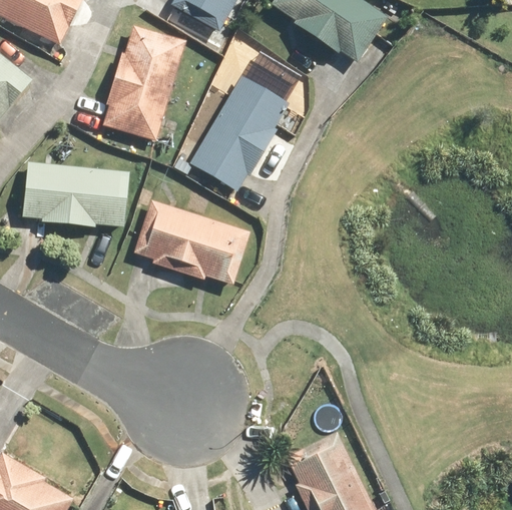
[(0,16),(55,43),(76,0),(0,0),(0,16)]
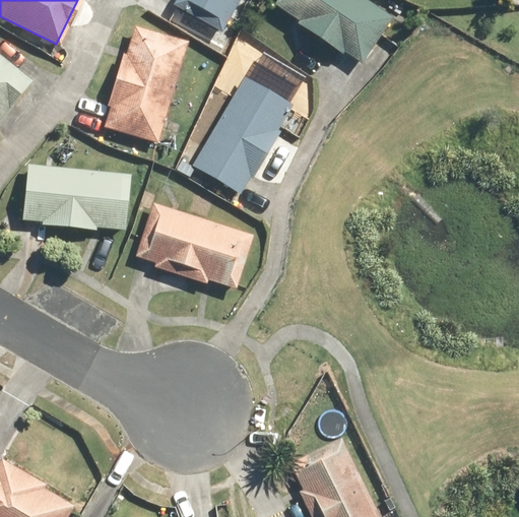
[(175,0),(174,2),(225,29),(241,0),(175,0)]
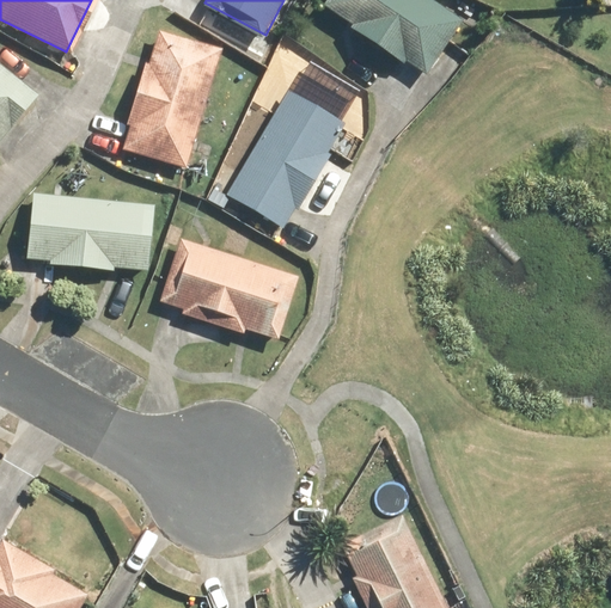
[(330,0),(328,5),(426,72),(465,14),(445,0),(330,0)]
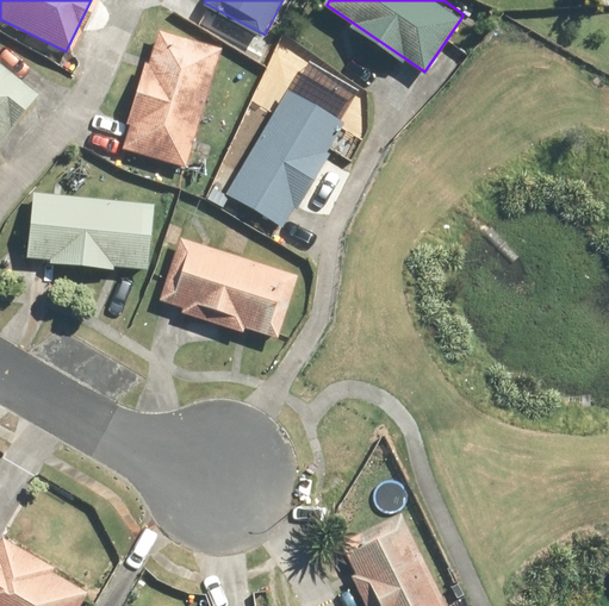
[(123,147),(186,166),(221,50),(159,31),(123,147)]
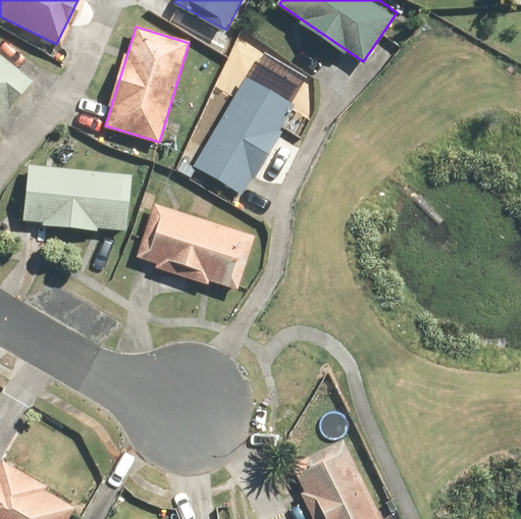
[(0,121),(36,76),(0,49),(0,121)]
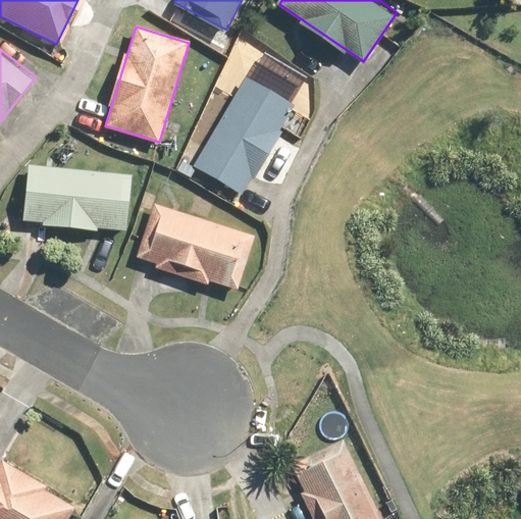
[(247,76),(195,161),(246,192),(298,107),(247,76)]
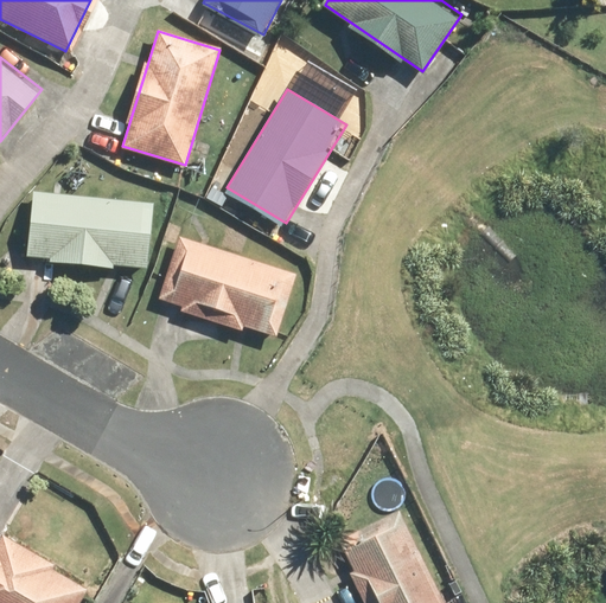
[(154,201),(34,190),(27,261),(147,273),(154,201)]
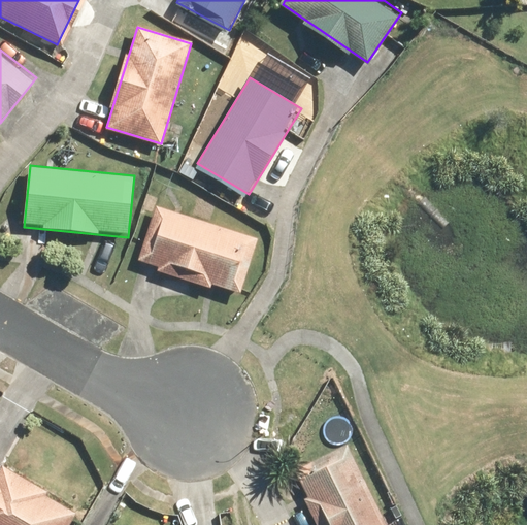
[(257,236),(155,205),(137,264),(238,295),(257,236)]
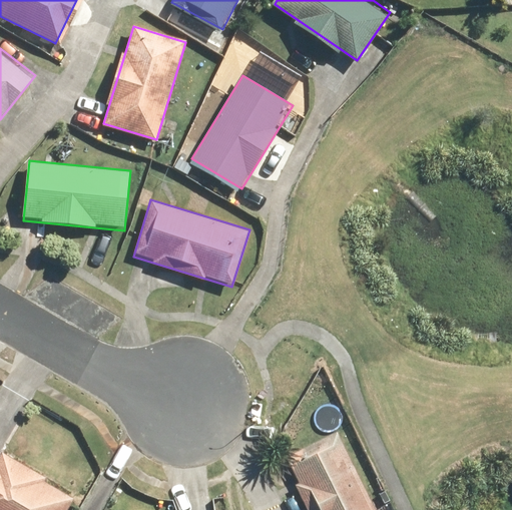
[(374,509),(339,434),(288,457),(312,509),(374,509)]
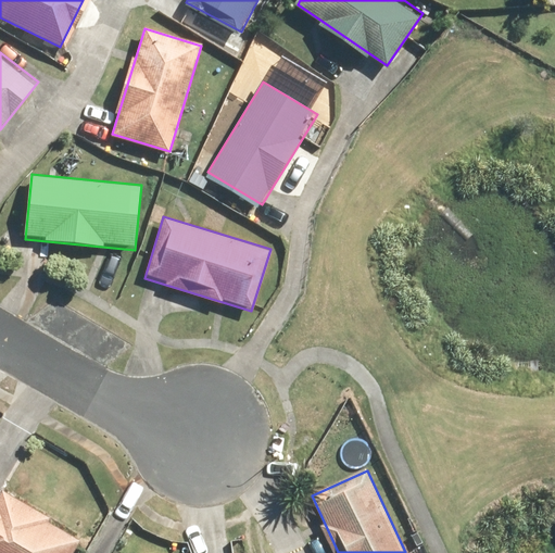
[(72,552),(78,540),(0,501),(0,552),(72,552)]
